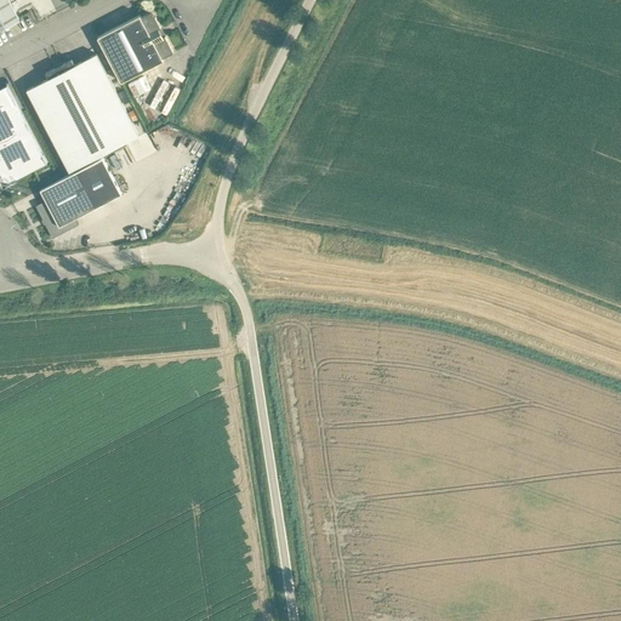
[(0,0),(0,29),(20,20),(13,9),(9,0),(0,0)]
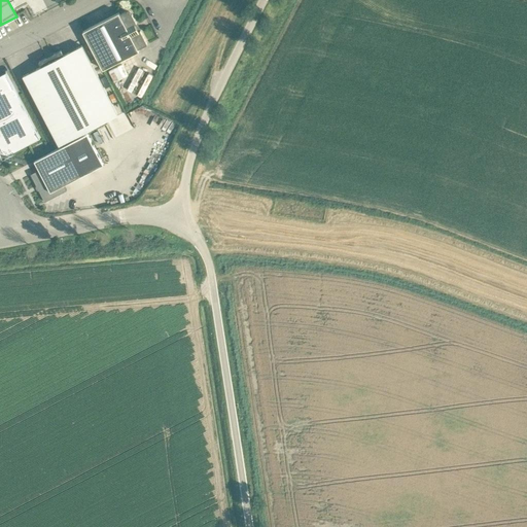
[(126,11),(119,13),(119,12),(82,31),(103,69),(139,50),(138,48),(147,43),(140,30),(139,31),(135,24),(137,23),(132,13),(131,13),(131,12),(130,12),(130,11),(129,11),(128,11),(127,11),(126,11)]
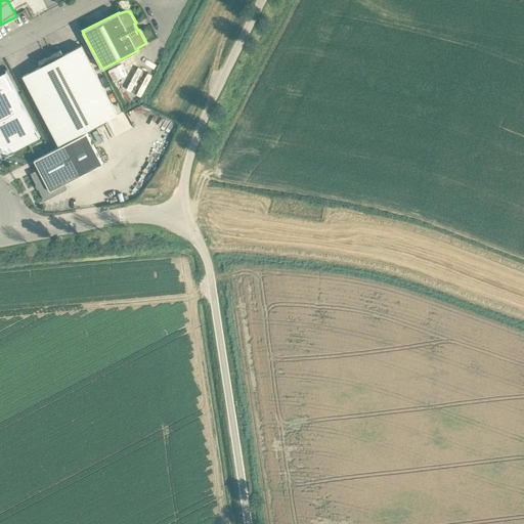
[(118,114),(86,53),(81,45),(63,54),(60,49),(38,61),(41,66),(23,75),(58,144),(118,114)]
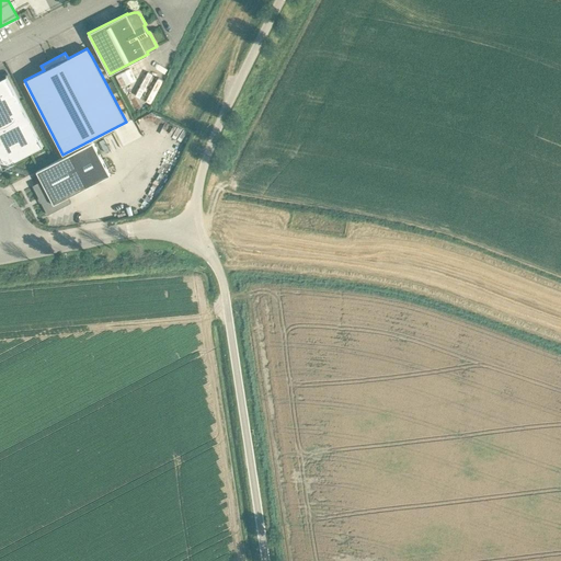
[(0,80),(0,159),(1,161),(9,164),(43,147),(7,77),(0,80)]
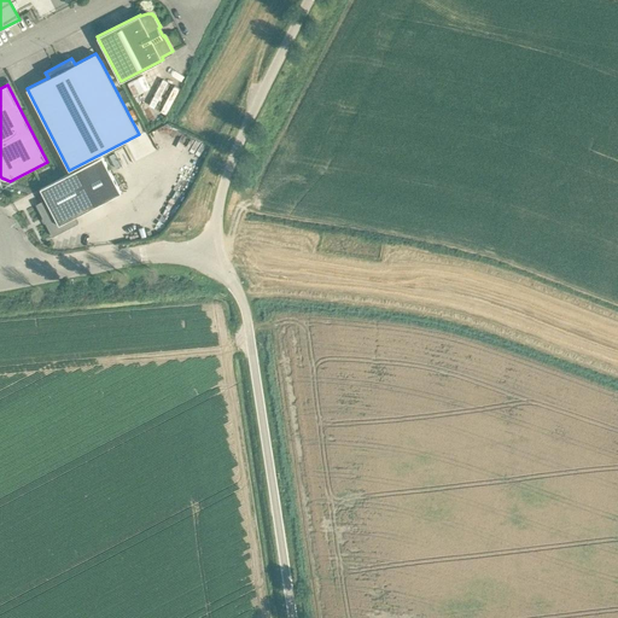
[(76,169),(95,205),(121,192),(103,156),(76,169)]
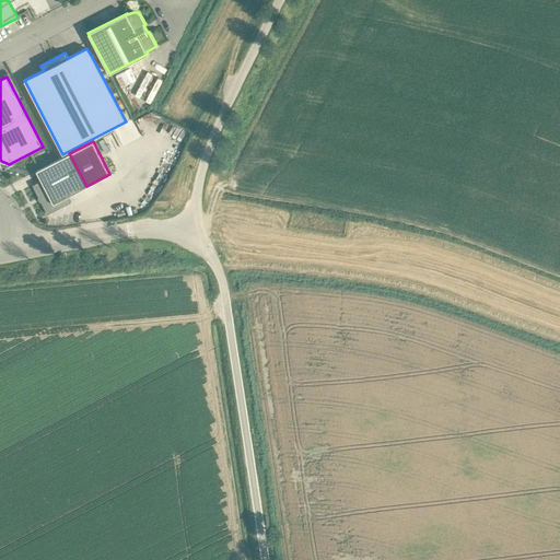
[(68,196),(86,186),(69,153),(46,165),(36,171),(42,181),(33,185),(47,214),(71,201),(68,196)]
